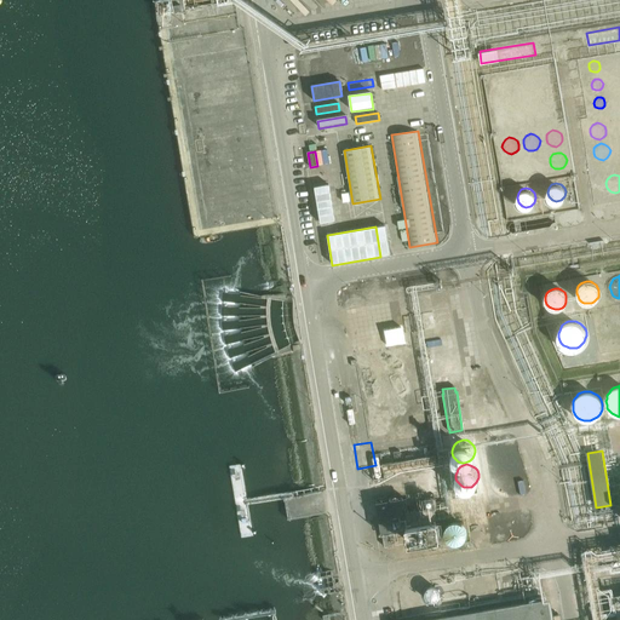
[(438,526),(435,509),(432,498),(418,500),(419,510),(407,511),(405,498),(377,503),(382,535),(383,535),(384,545),(397,543),(395,532),(406,529),(408,545),(440,540),(438,526)]
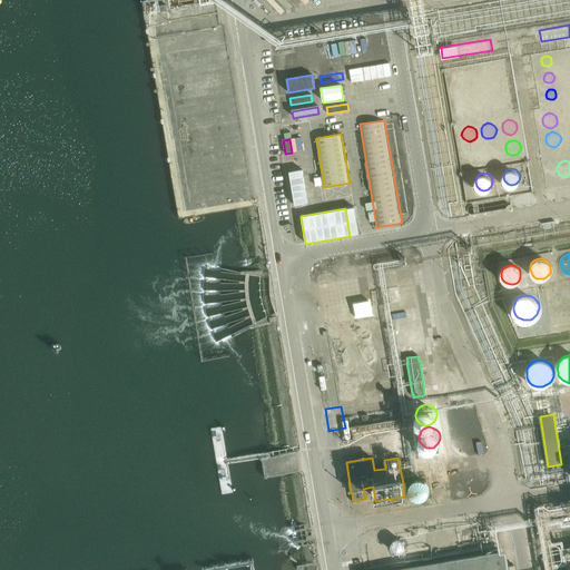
[(428,490),(429,488),(428,484),(425,481),(423,479),(420,478),(416,478),(414,478),(411,480),(409,482),(408,485),(408,489),(408,492),(410,494),(412,497),(415,498),(419,499),(422,498),(424,495),(426,493),(428,490)]
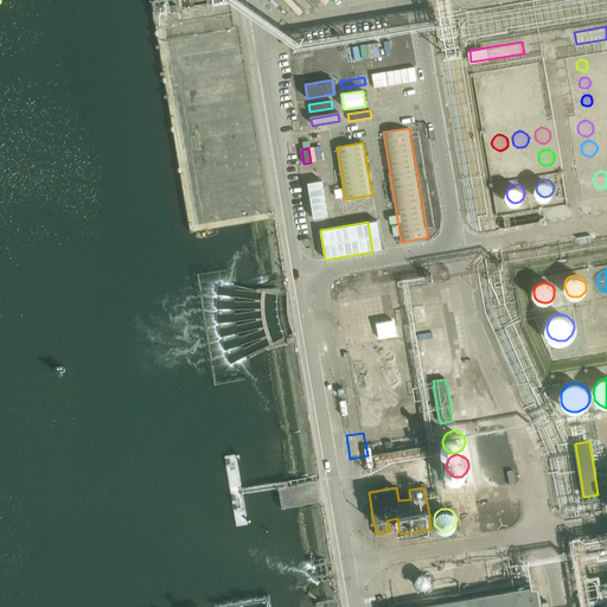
[(462,579),(471,577),(468,568),(460,570),(462,579)]
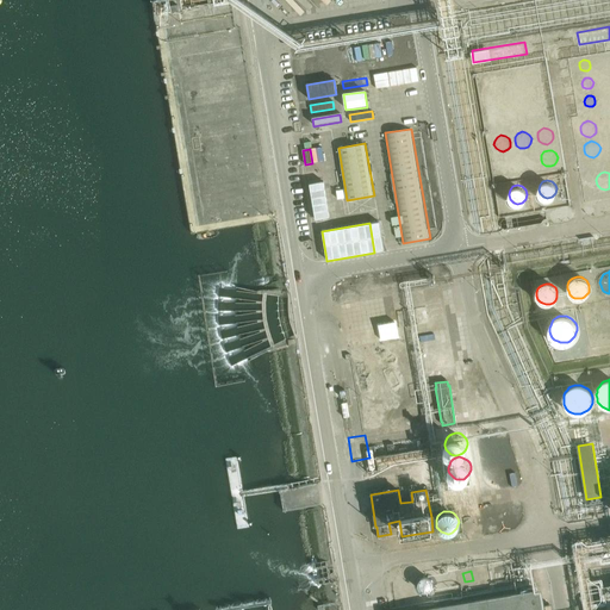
[(543,609),(541,590),(419,609),(543,609)]
